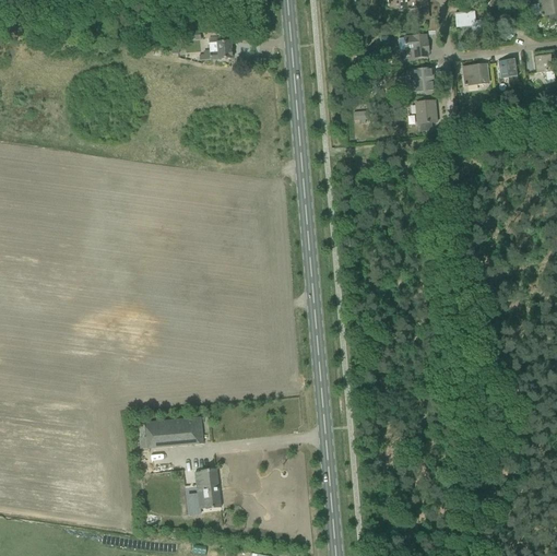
[(395,0),(396,6),(409,4),(410,8),(419,7),(421,19),(431,18),(428,0),(395,0)]
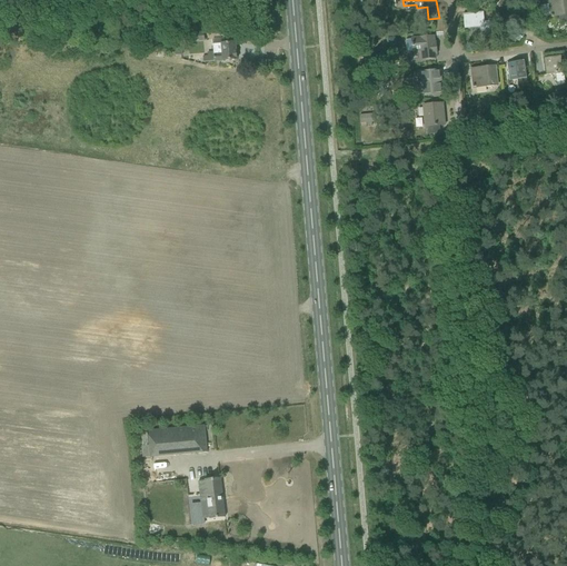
[(550,0),(551,3),(553,15),(559,13),(561,20),(566,19),(566,0),(550,0)]
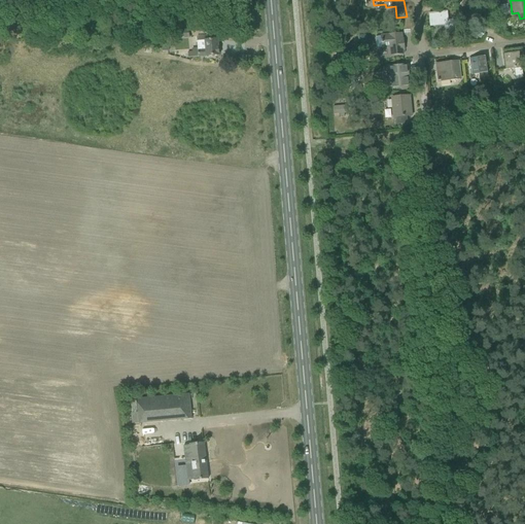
[(448,9),(441,10),(430,11),(431,23),(448,22),(448,26),(456,25),(456,18),(449,19),(448,9)]
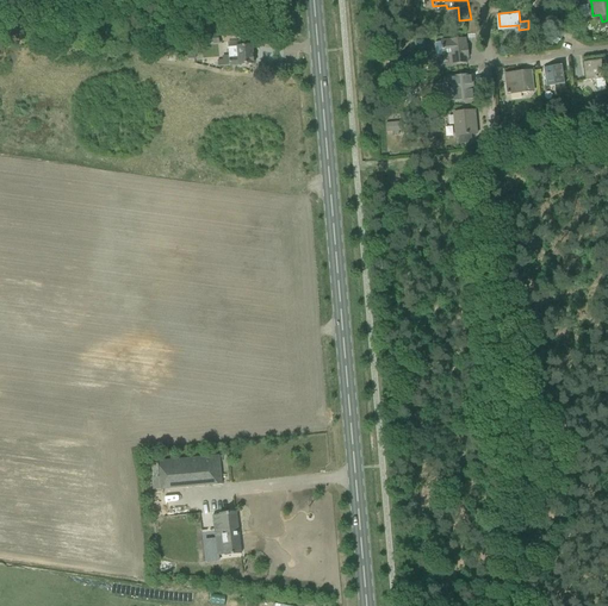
[(202,30),(203,43),(221,42),(219,29),(202,30)]
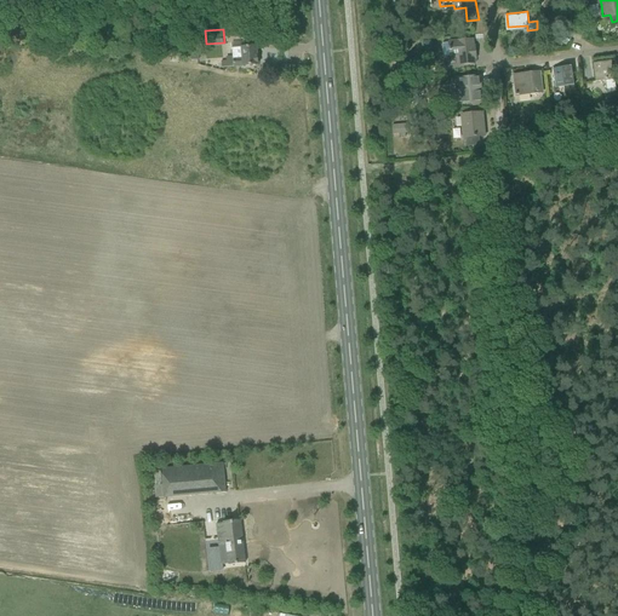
[(476,42),(475,36),(451,38),(453,56),(461,55),(461,63),(478,62),(478,57),(479,57),(478,42),(476,42)]
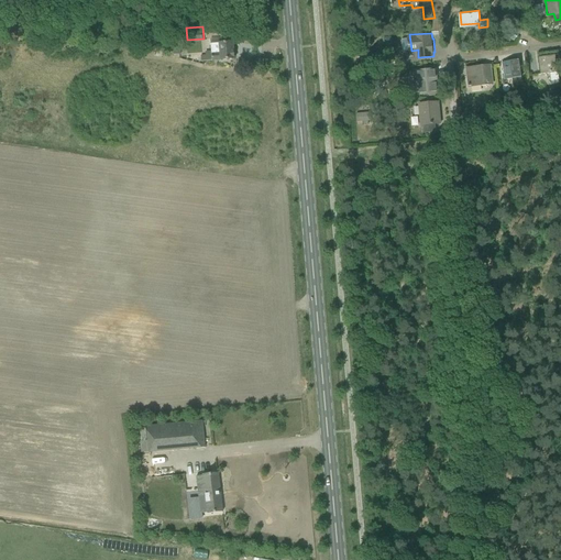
[(201,53),(202,59),(237,57),(234,40),(221,41),(221,37),(211,39),(212,48),(207,50),(207,53),(201,53)]
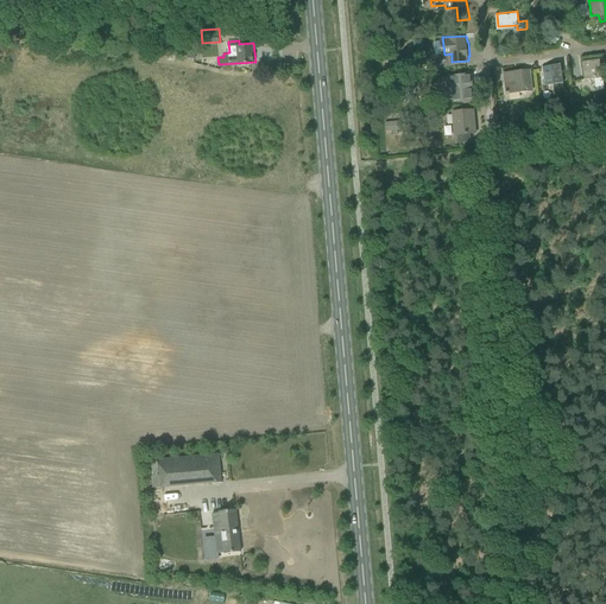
[(601,57),(582,59),(585,71),(586,77),(595,76),(597,86),(597,89),(605,88),(605,84),(604,75),(603,69),(601,57)]
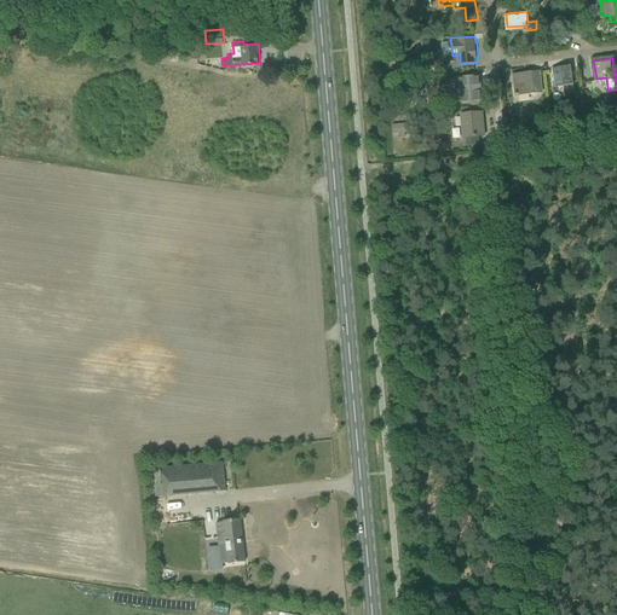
[(397,65),(395,65),(396,71),(398,70),(399,73),(408,70),(405,61),(397,62),(397,65)]
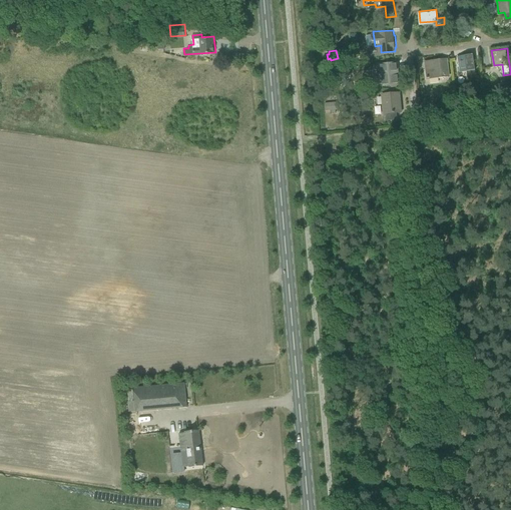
[(458,55),(460,65),(461,70),(476,67),(474,52),(458,55)]
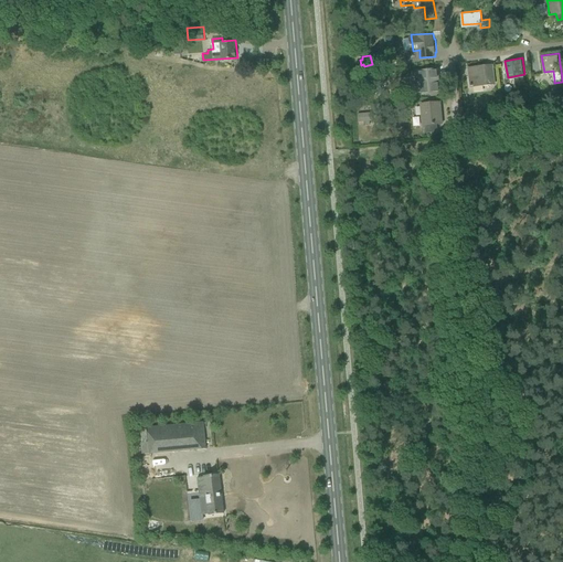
[(494,63),(488,64),(469,66),(471,85),(496,82),(494,63)]
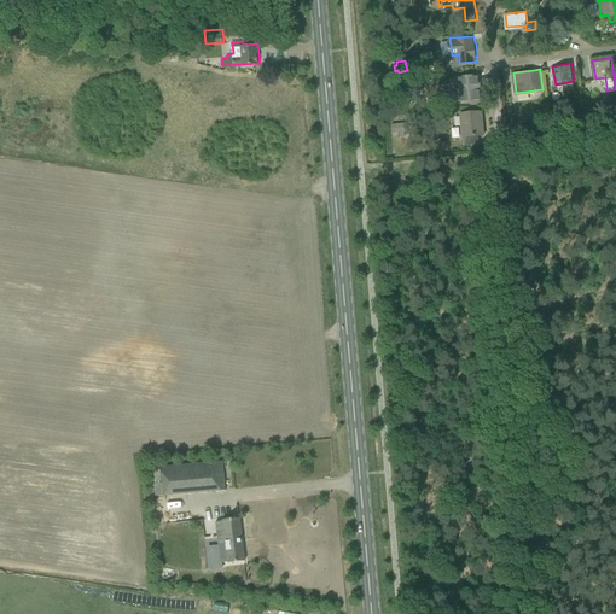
[(460,103),(483,100),(480,72),(457,75),(460,103)]
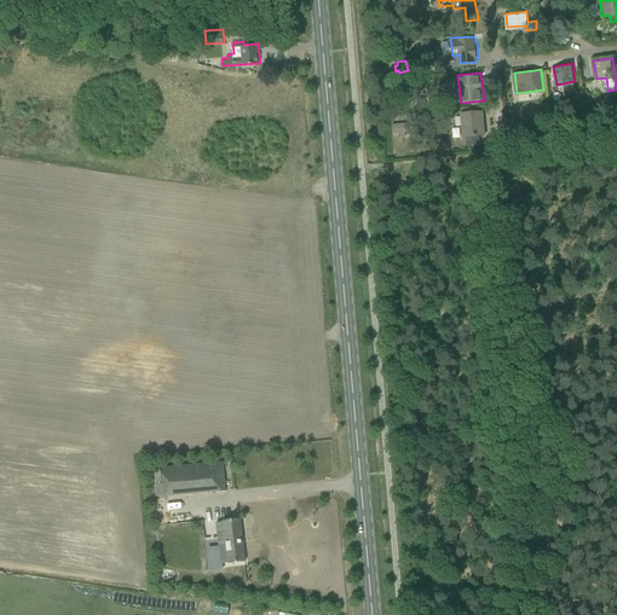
[(484,109),(461,111),(463,137),(486,134),(484,109)]
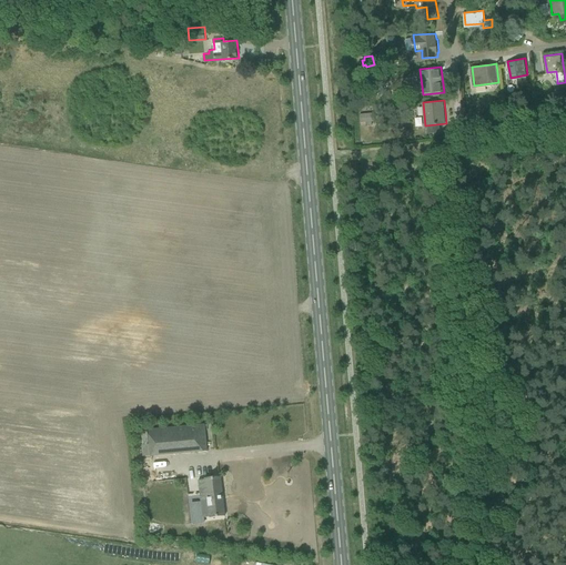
[(373,111),(362,111),(362,120),(369,119),(370,122),(374,122),(373,119),(373,111)]
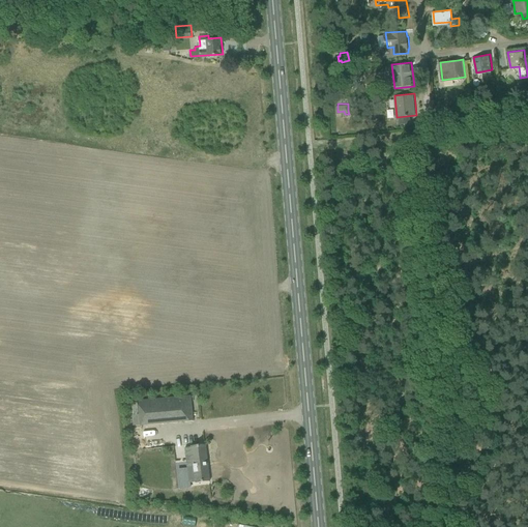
[(455,108),(445,109),(446,118),(456,117),(455,108)]
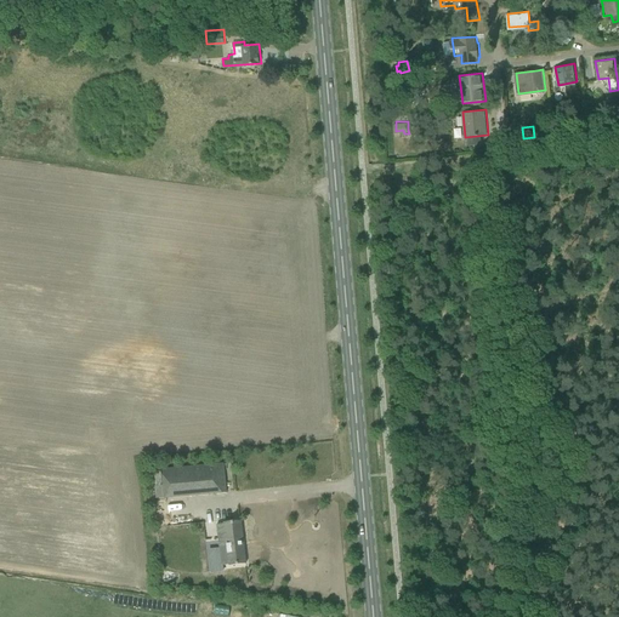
[(228,491),(225,461),(164,467),(168,497),(228,491)]
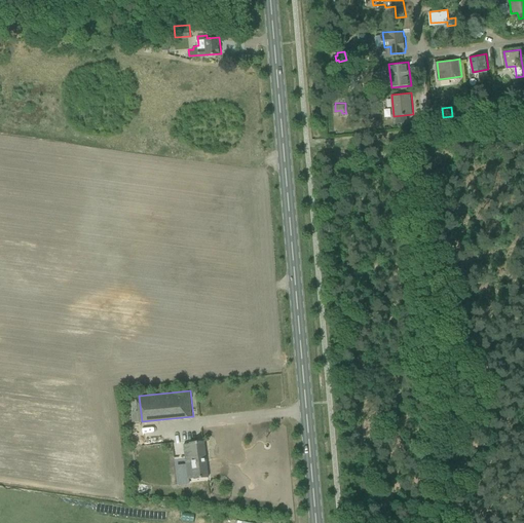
[(185,441),(189,477),(210,475),(206,439),(185,441)]
